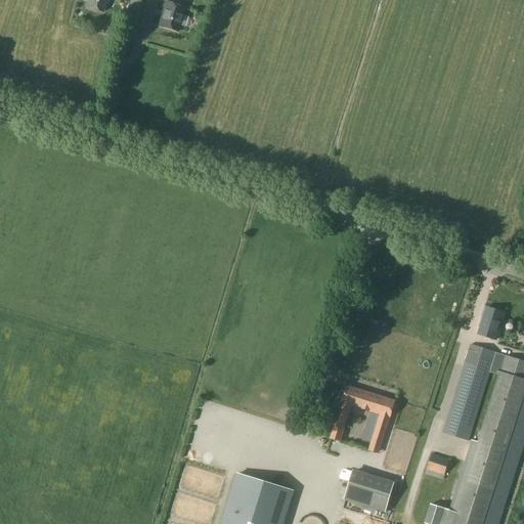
[(89,0),(87,8),(103,12),(105,0),(89,0)]
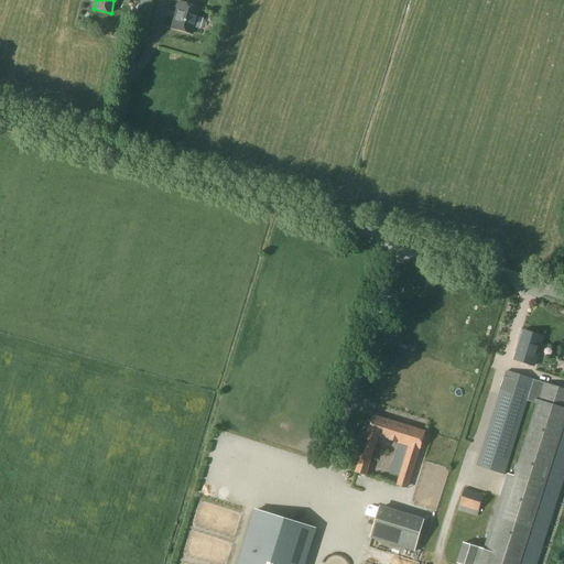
[(195,35),(203,7),(181,1),(173,29),(195,35)]
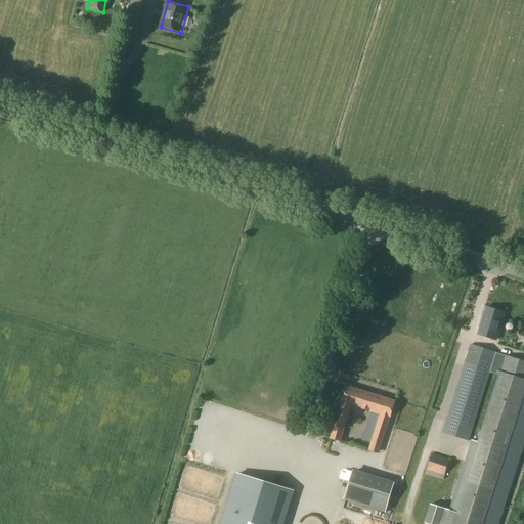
[(496,340),(505,313),(486,308),(478,334),(496,340)]
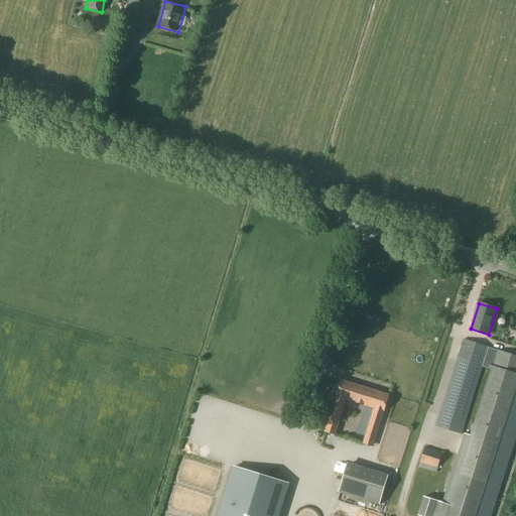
[(462,433),(485,348),(463,342),(436,426),(462,433)]
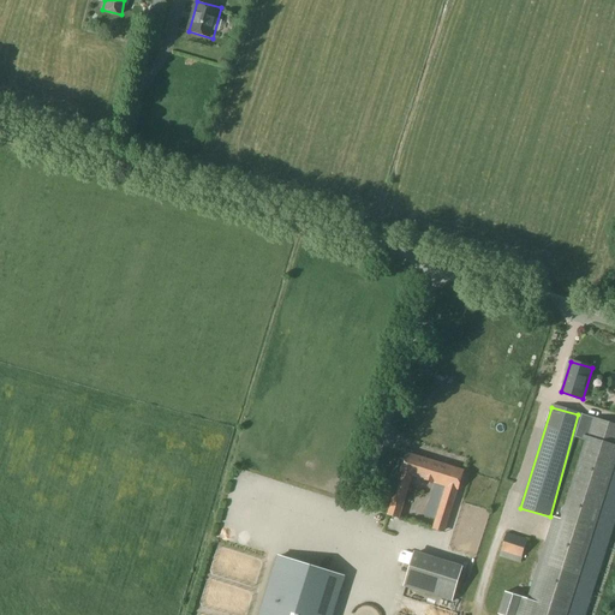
[(563,614),(614,452),(614,425),(583,417),(577,437),(586,440),(536,607),(505,596),(505,597),(499,614),(563,614)]
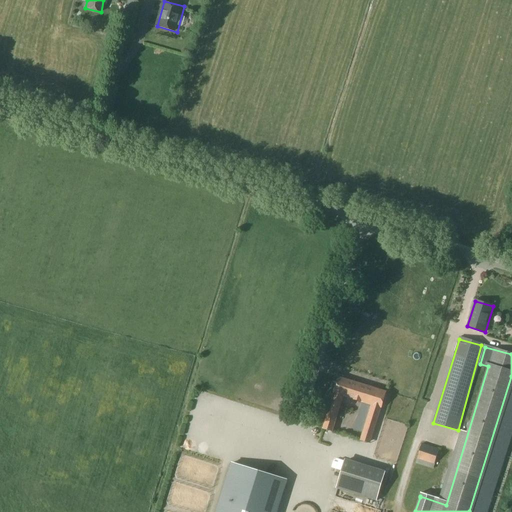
[(371,443),(386,393),(387,391),(339,377),(324,428),(332,431),(343,396),(373,405),(363,440),(371,443)]
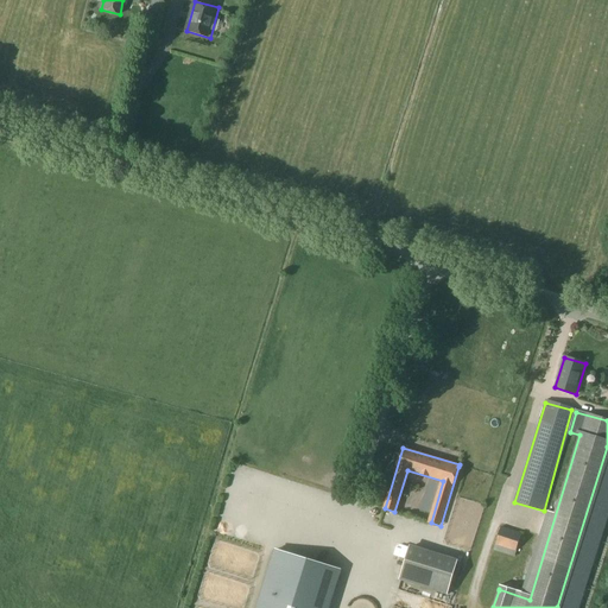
[(515,551),(520,537),(500,531),(496,545),(515,551)]
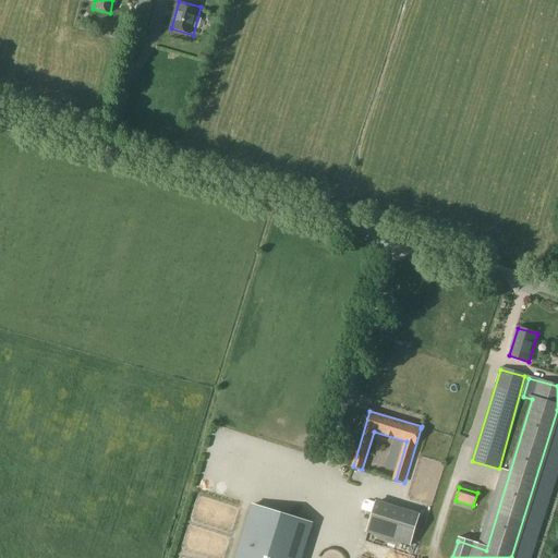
[(314,510),(315,497),(307,496),(305,509),(314,510)]
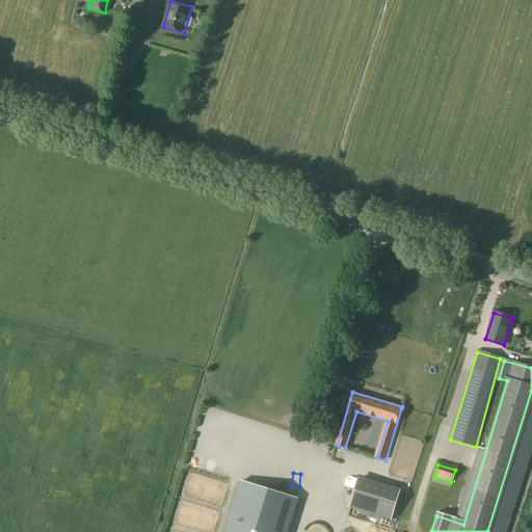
[(291,531),(303,498),(235,478),(216,531),(291,531)]
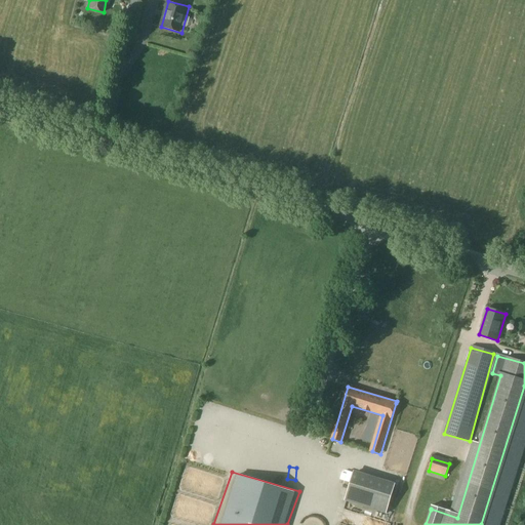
[(386,514),(395,487),(354,474),(346,501),(386,514)]
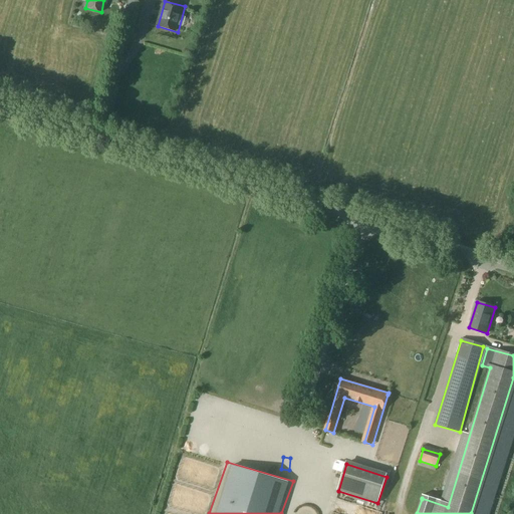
[(297,468),(295,473),(309,478),(310,472),(297,468)]
